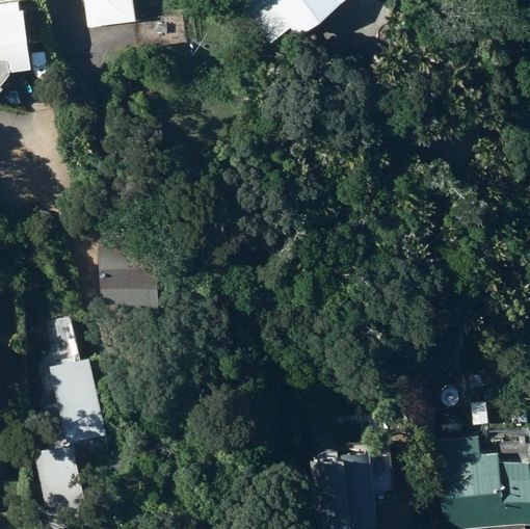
[(85,0),(89,27),(138,20),(135,0),(85,0)]
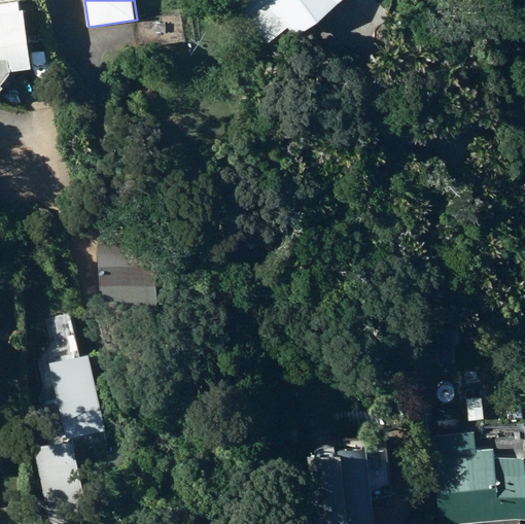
[(343,3),(340,0),(261,0),(257,3),(275,26),(283,20),(296,39),(343,3)]
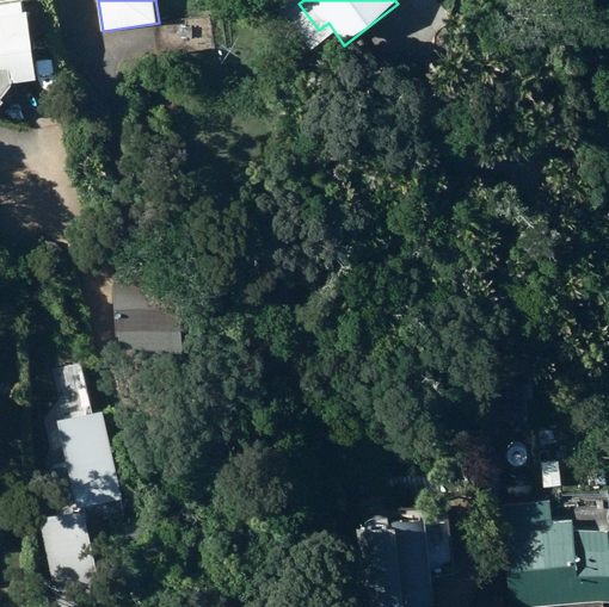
[(31,12),(0,16),(0,113),(8,104),(5,101),(20,82),(38,81),(31,12)]
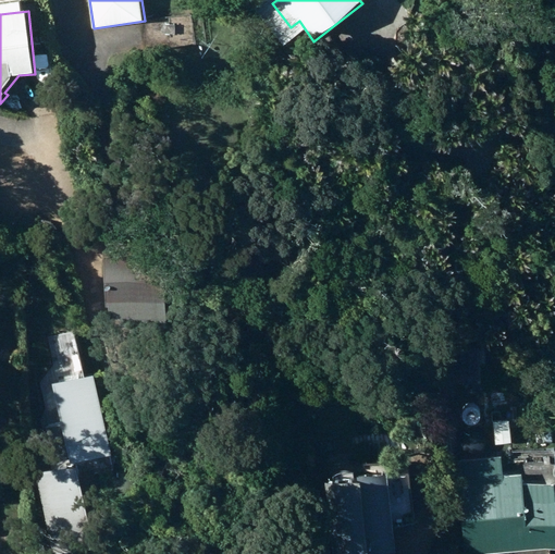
[(106,250),(108,320),(121,319),(122,330),(171,329),(168,248),(106,250)]
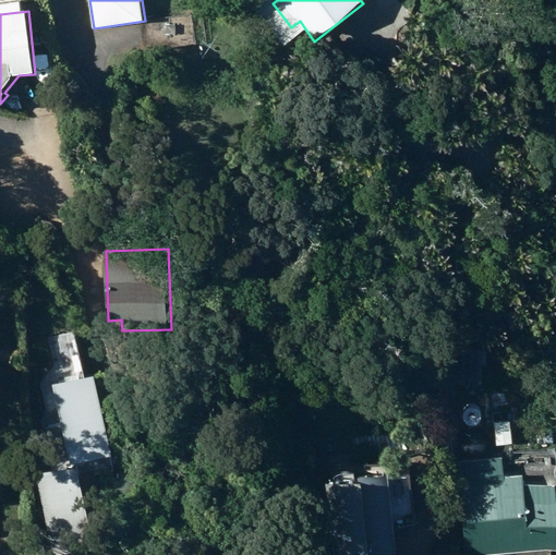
[(50,385),(68,469),(110,460),(93,376),(50,385)]
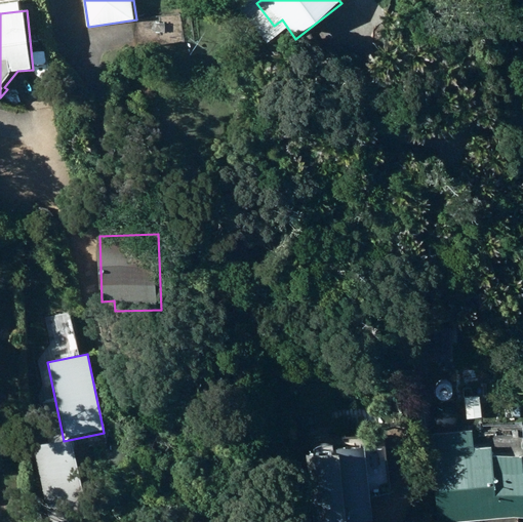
[(503,386),(503,395),(512,395),(512,386),(503,386)]
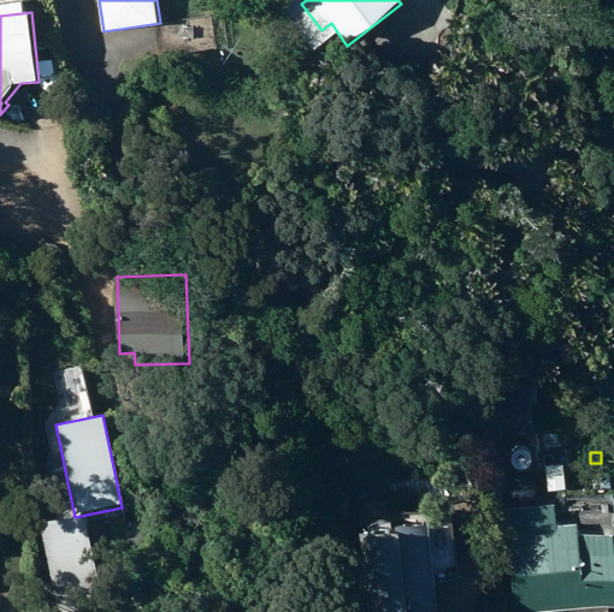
[(566,488),(564,464),(544,467),(548,491),(566,488)]
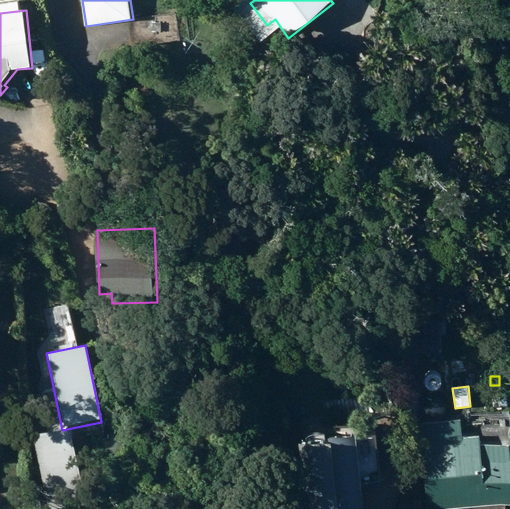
[(426,508),(452,508),(509,506),(509,443),(479,445),(479,437),(462,438),(461,420),(422,421),(426,508)]
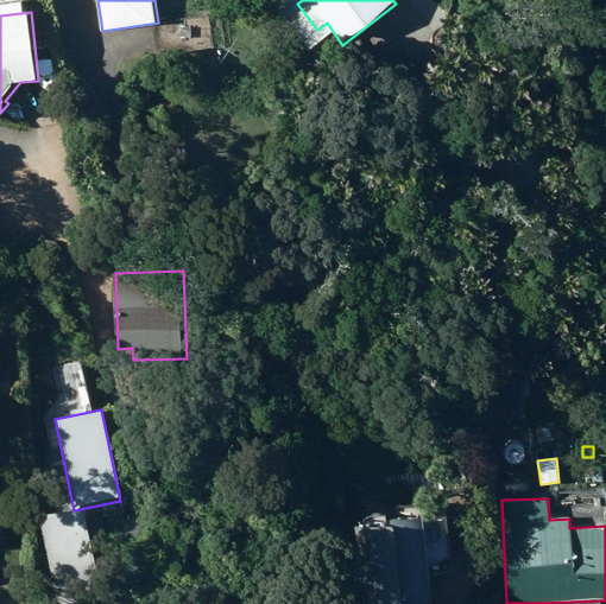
[(38,521),(57,603),(58,603),(101,595),(82,512),(38,521)]
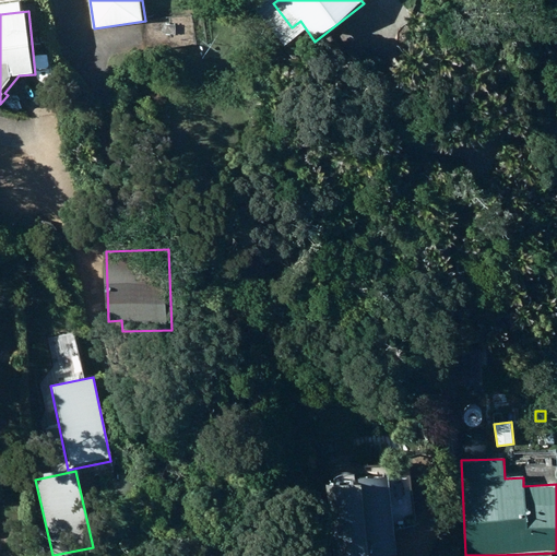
[(402,555),(392,480),(332,487),(341,555),(402,555)]
